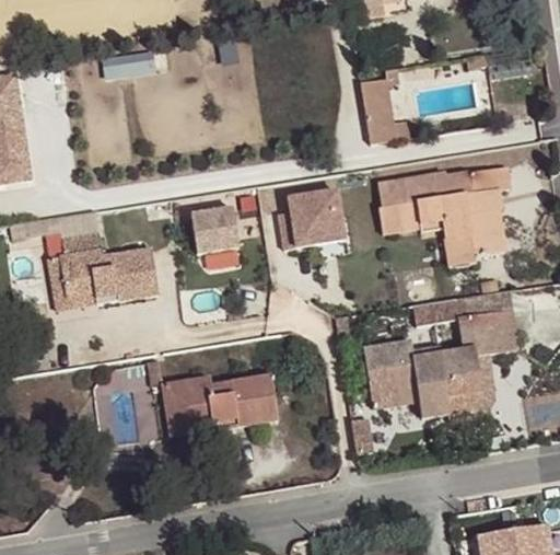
[(362,0),(364,10),(382,9),(382,0),(362,0)]
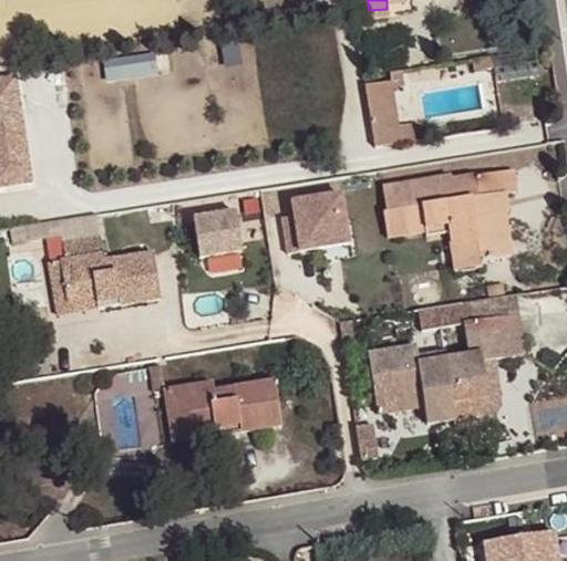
[(106,53),(109,73),(162,66),(158,47),(106,53)]
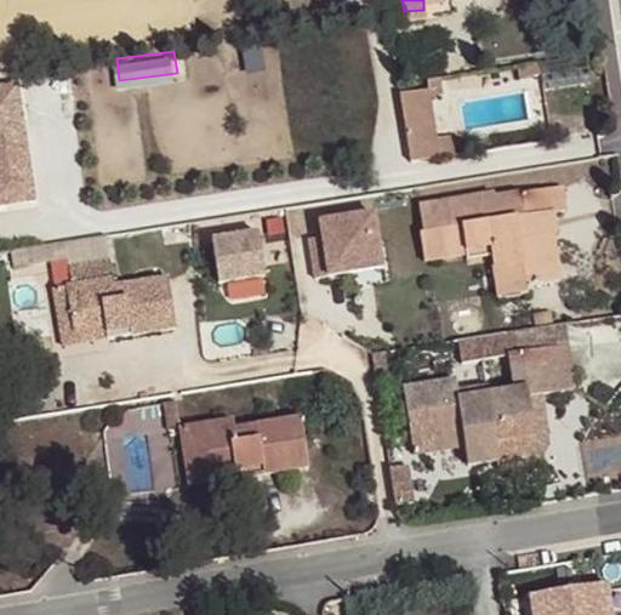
[(427,78),(428,86),(428,91),(442,90),(439,75),(427,78)]
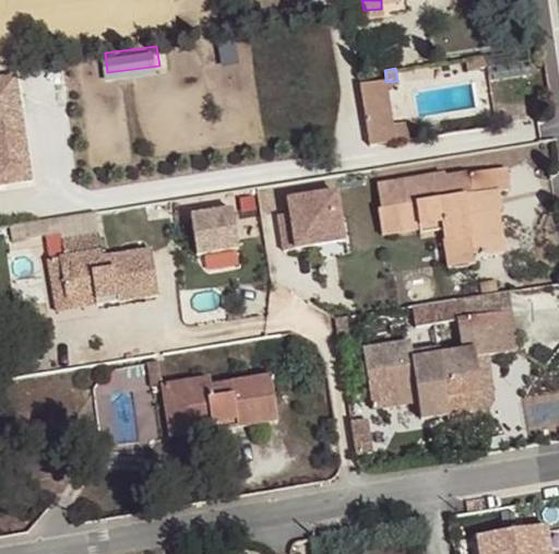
[(0,181),(32,179),(16,71),(0,73),(0,181)]
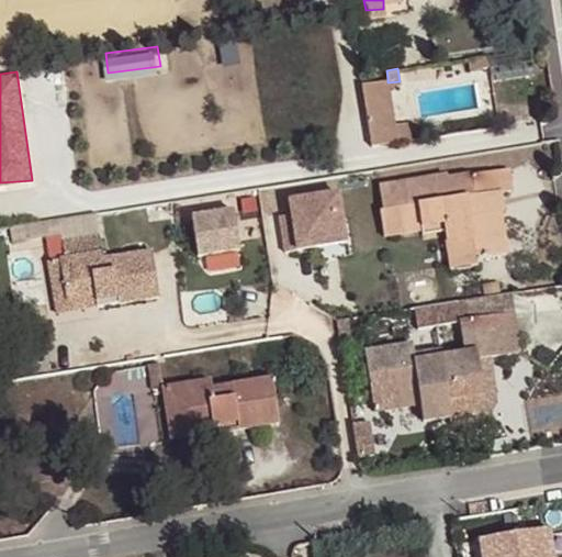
[(361,82),(370,141),(396,137),(394,124),(388,82),(388,78),(361,82)]
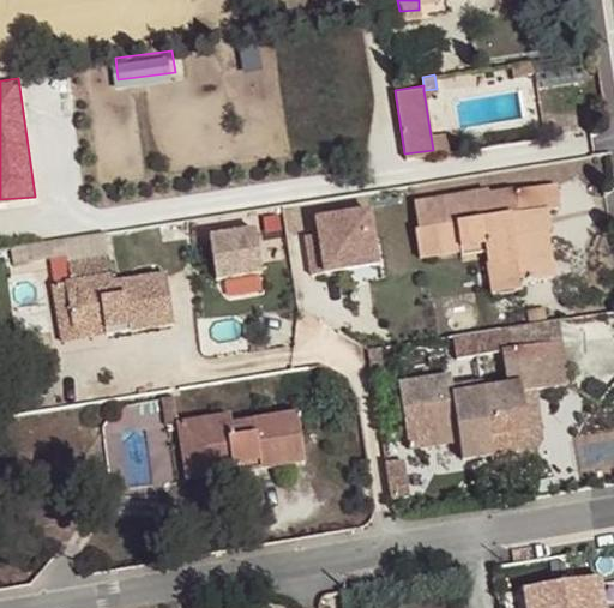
[(431,136),(433,150),(453,146),(452,133),(431,136)]
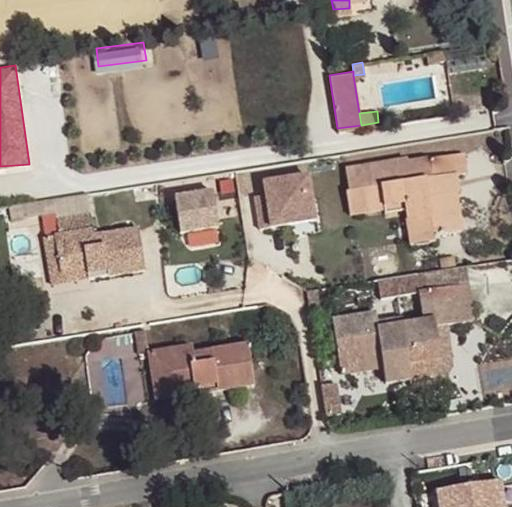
[(406,156),(359,162),(365,208),(386,206),(386,201),(404,199),(406,206),(408,218),(432,215),(433,229),(461,226),(456,189),(447,189),(445,172),(456,171),(465,170),(463,152),(407,161),(406,156)]
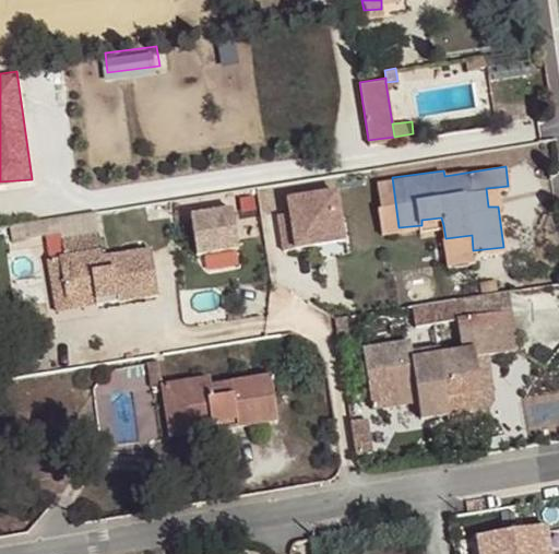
[(399,227),(392,177),(378,180),(380,205),(379,204),(383,230),(399,227)]
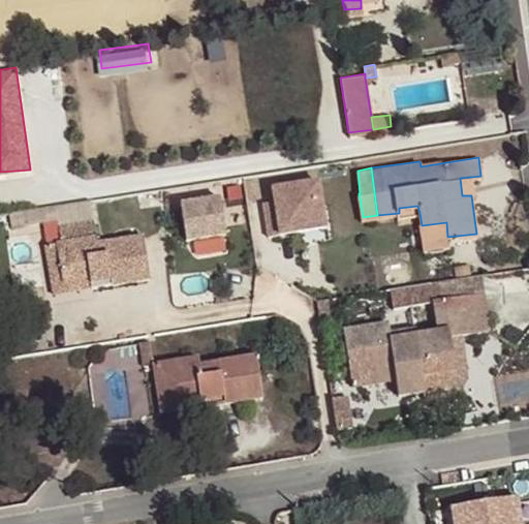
[(473,194),(471,177),(460,178),(462,195),(471,195),(473,194)]
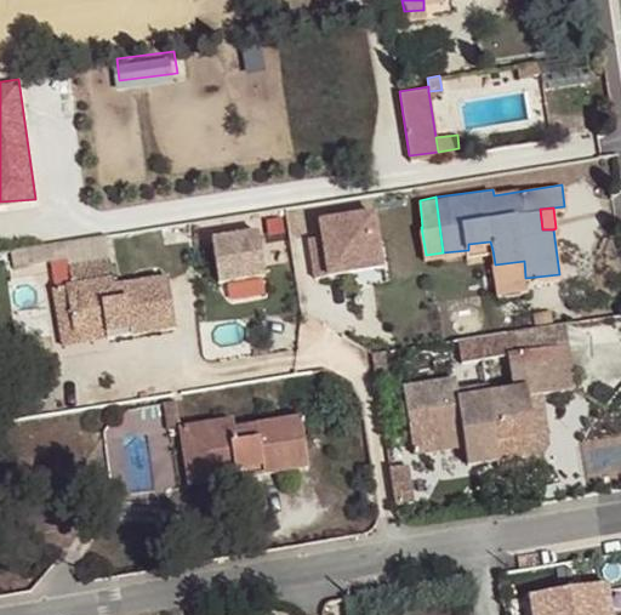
[(315,274),(348,269),(347,261),(381,256),(375,211),(320,218),(323,233),(309,235),(315,274)]
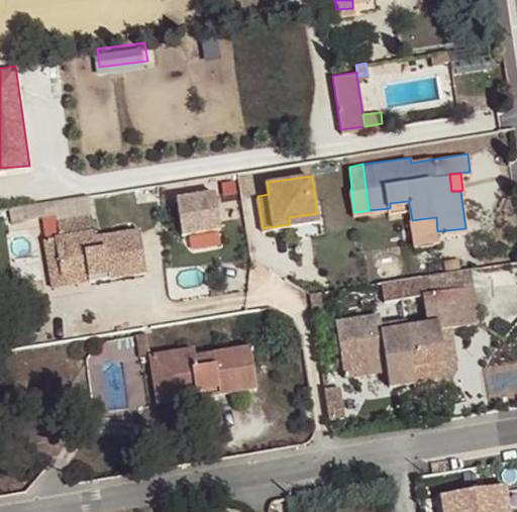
[(177,196),(182,232),(221,227),(215,190),(177,196)]
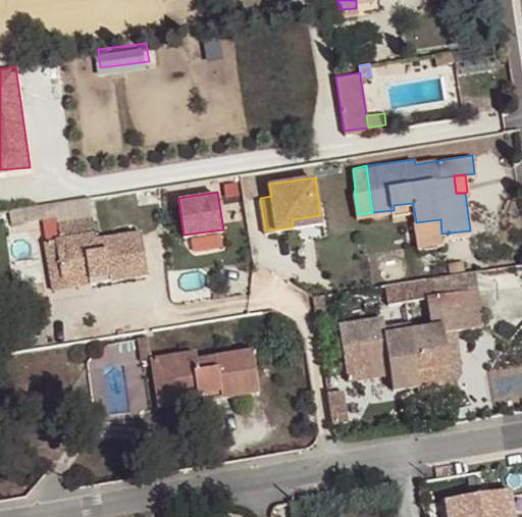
[(394,205),(394,210),(394,213),(414,210),(412,203),(394,205)]
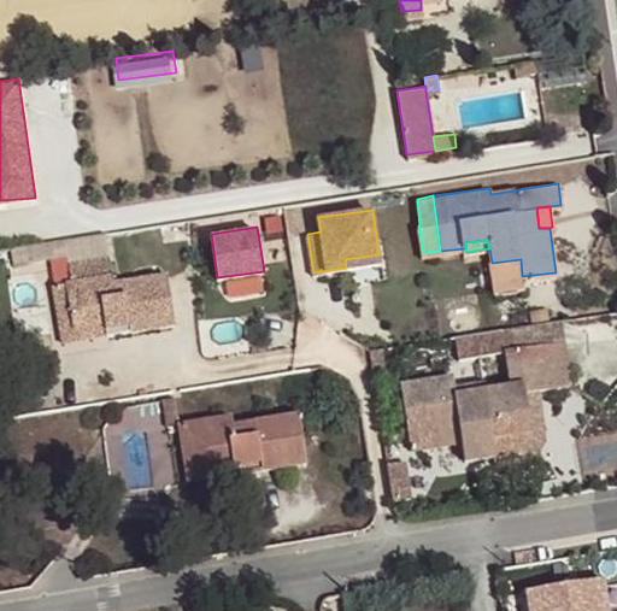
[(345,259),(346,268),(380,263),(378,254),(345,259)]
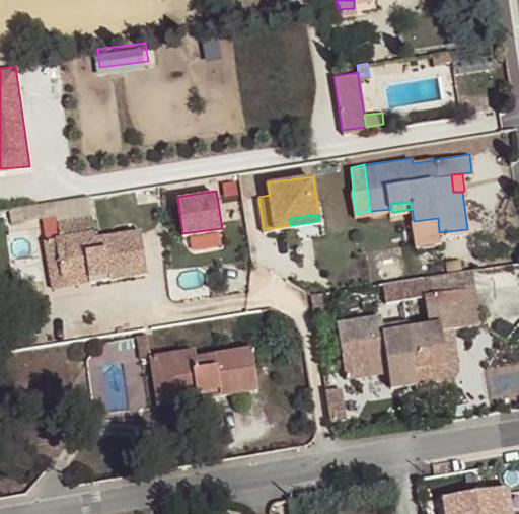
[(60,237),(56,237),(63,271),(87,268),(88,277),(142,270),(137,228),(94,235),(90,215),(57,219),(60,237)]
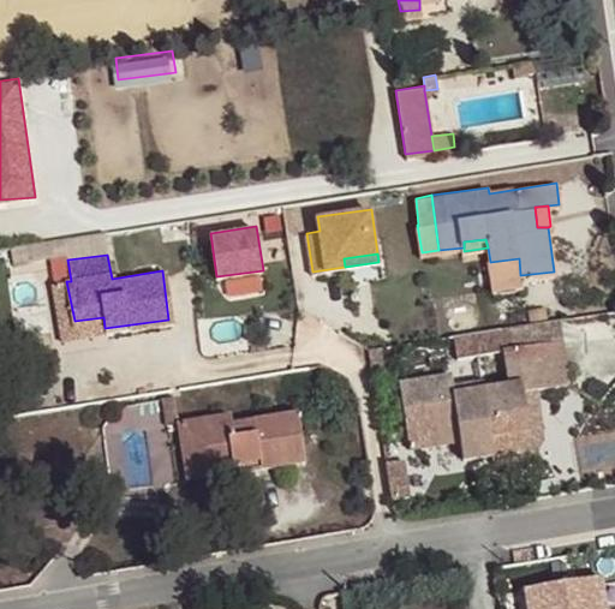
[(521,284),(520,275),(519,258),(490,262),(494,286),(521,284)]
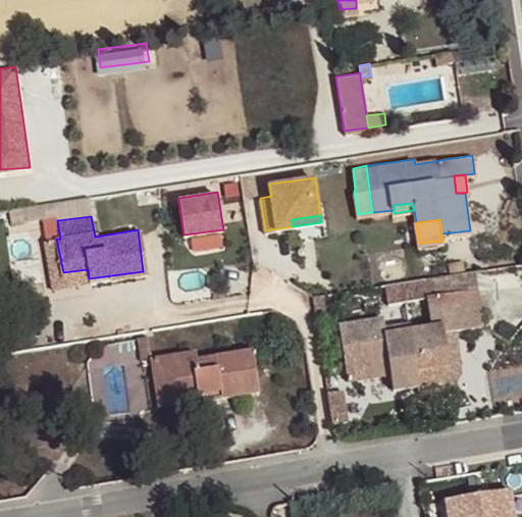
[(63,272),(56,239),(46,240),(54,283),(89,278),(88,269),(63,272)]
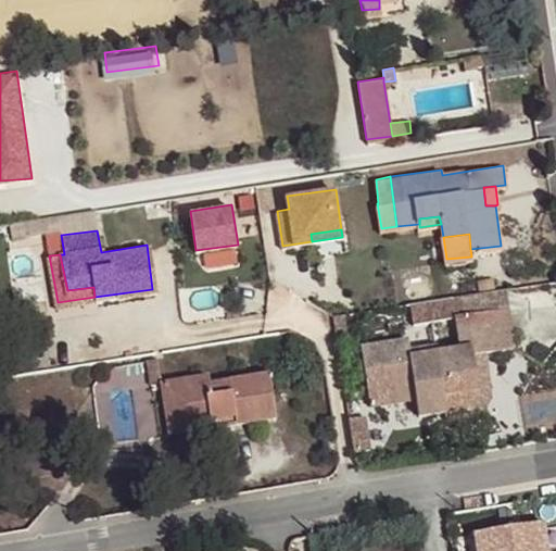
[(506,305),(504,285),(479,289),(452,293),(454,313),(506,305)]
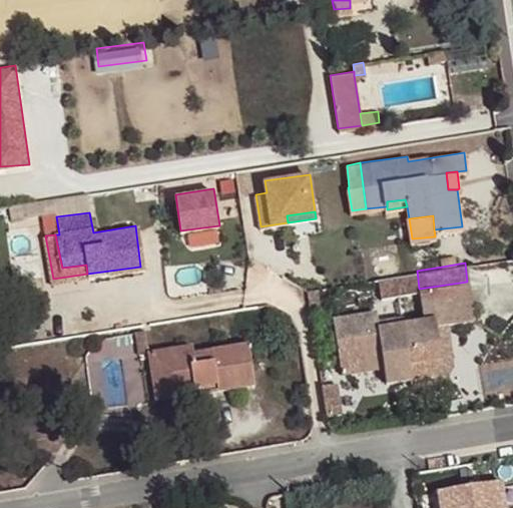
[(471,316),(467,282),(419,289),(424,317),(402,321),(377,324),(377,318),(375,309),(333,317),(342,371),(383,365),(386,381),(412,378),(412,373),(431,370),(441,355),(436,322),(447,320),(471,316)]
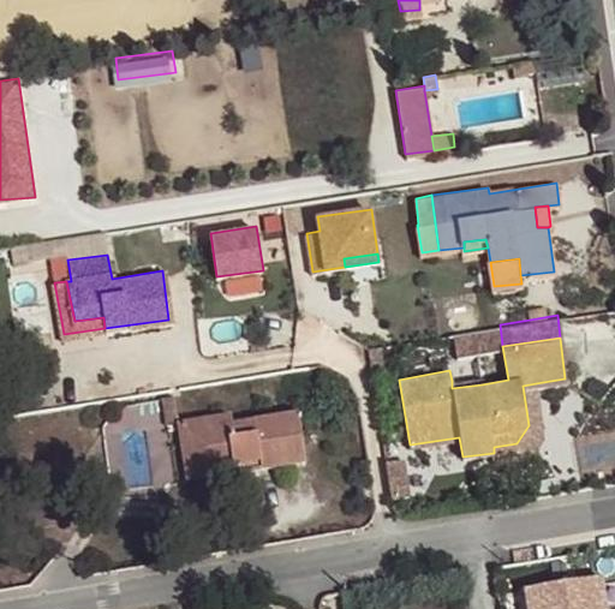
[(452,388),(482,384),(482,376),(452,381),(452,388)]
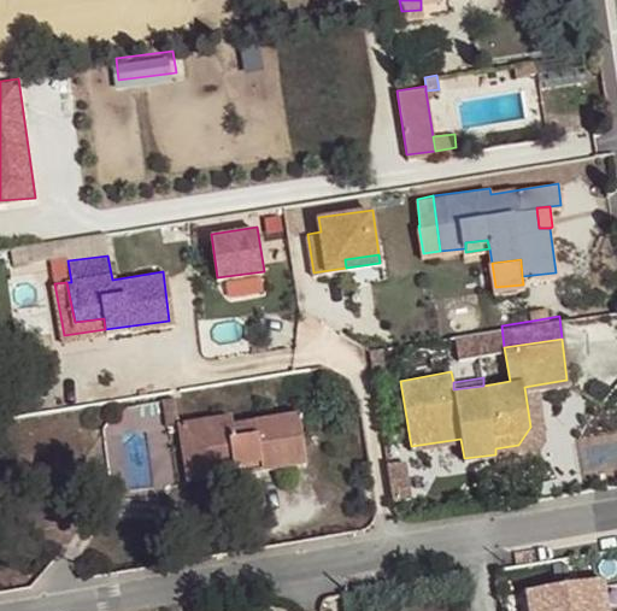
[(542,421),(538,385),(524,387),(530,427),(518,445),(495,448),(495,454),(497,463),(521,458),(527,456),(532,452),(536,450),(539,444),(541,439),(542,434),(544,429),(542,421)]
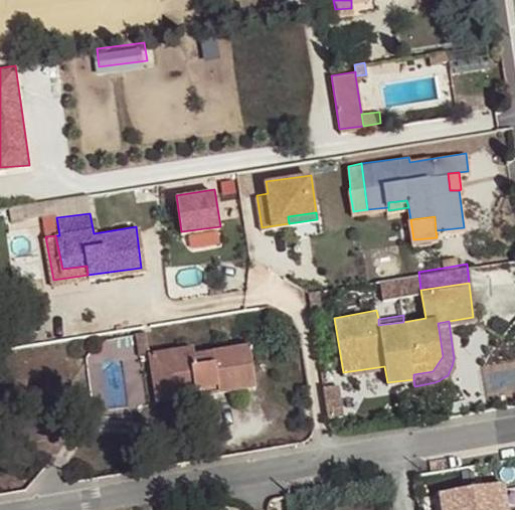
[(135,329),(139,352),(149,350),(146,328),(135,329)]
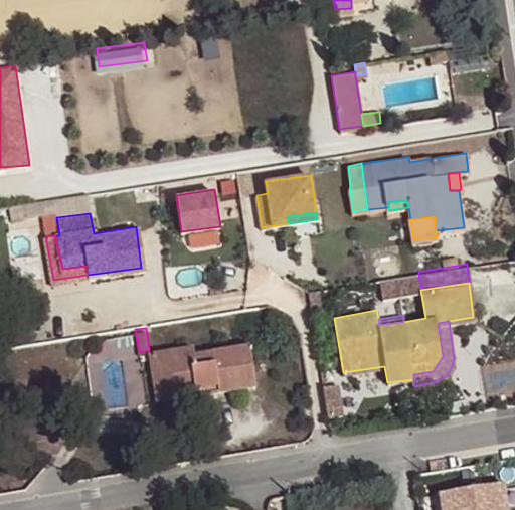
[(191,382),(193,392),(251,384),(245,343),(194,351),(192,345),(160,349),(165,385),(191,382)]
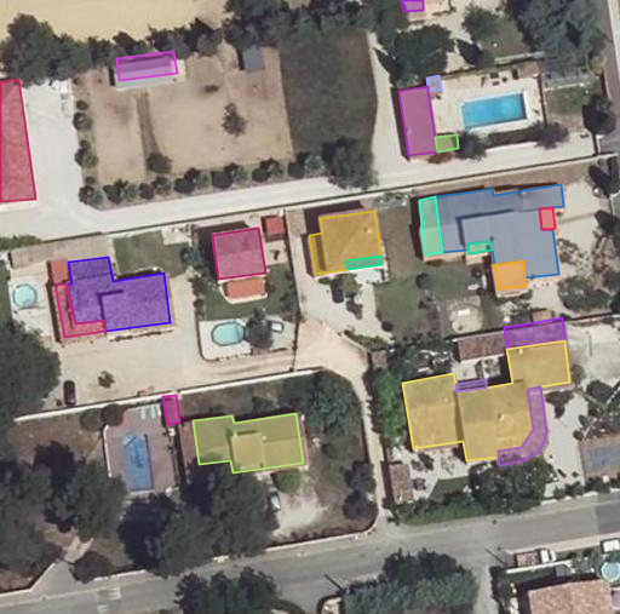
[(193,420),(179,422),(188,478),(233,472),(230,460),(199,464),(193,420)]
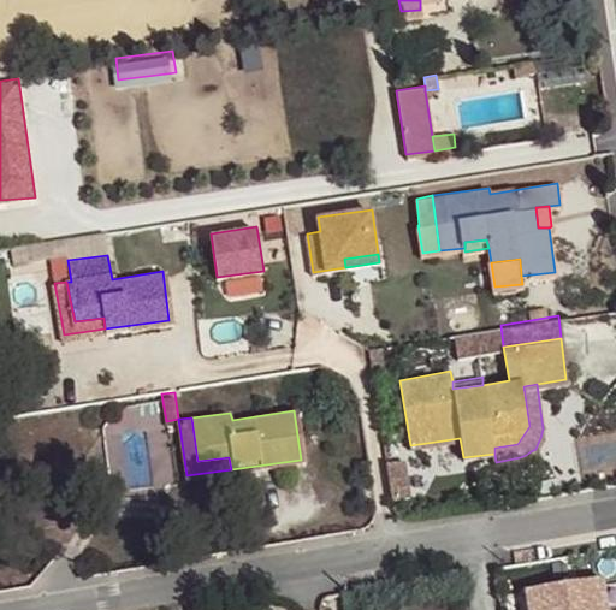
[(608,609),(602,567),(525,581),(528,609),(608,609)]
